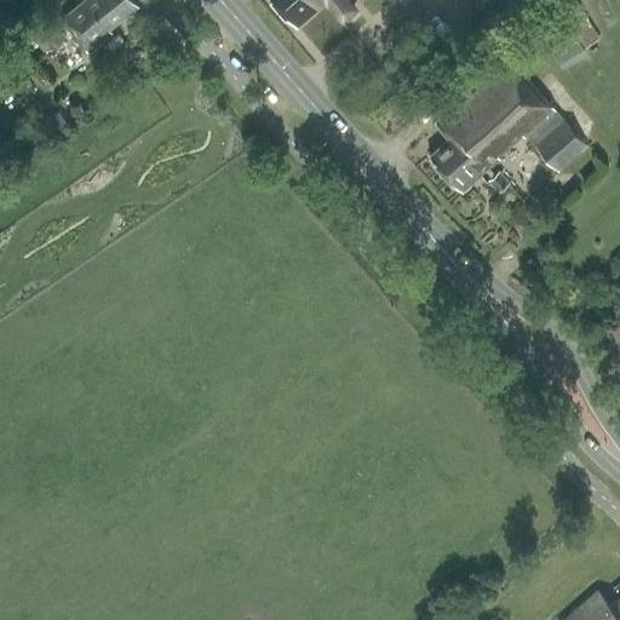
[(108,27),(137,4),(133,0),(80,0),(59,17),(87,52),(113,32),(108,27)]
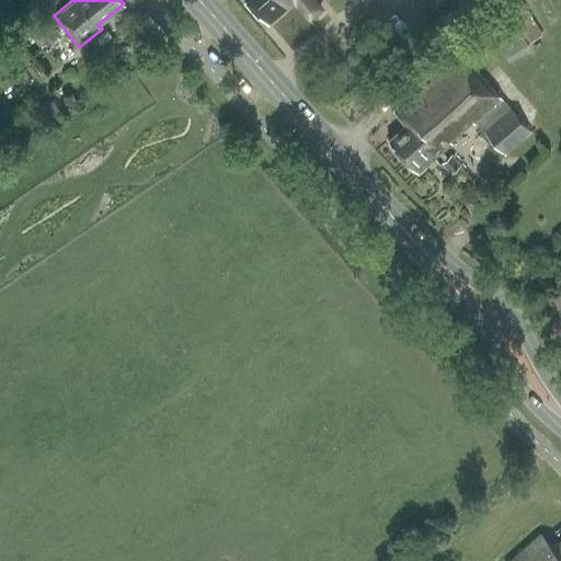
[(248,0),(268,24),(286,9),(294,2),(308,19),(322,7),(317,0),(248,0)]
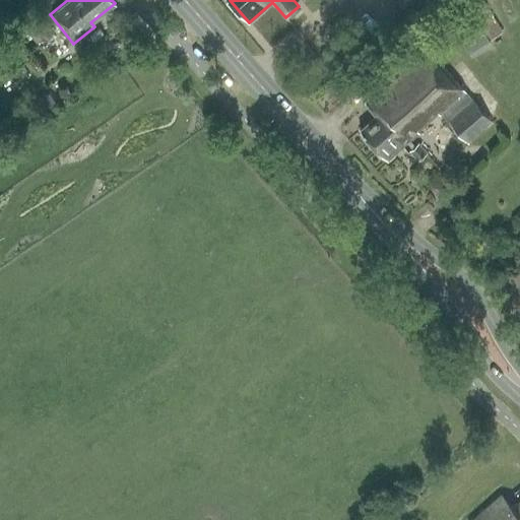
[(471,11),(452,22),(471,57),(493,45),(490,40),(504,33),(484,0),(465,0),(471,11)]
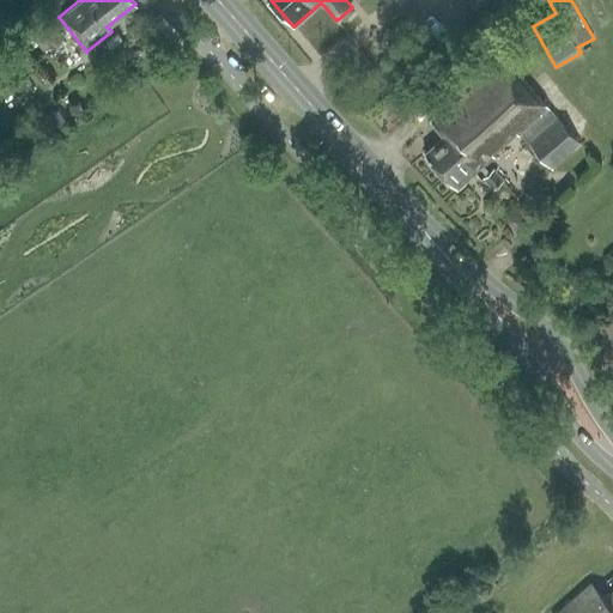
[(62,32),(47,13),(19,36),(30,50),(40,42),(44,48),(62,32)]
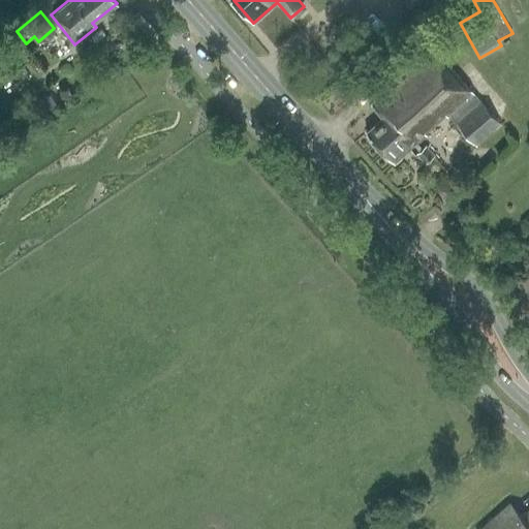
[(474,94),(470,97),(431,51),(371,101),(384,117),(364,135),(391,166),(449,116),(474,147),(500,126),(474,94)]
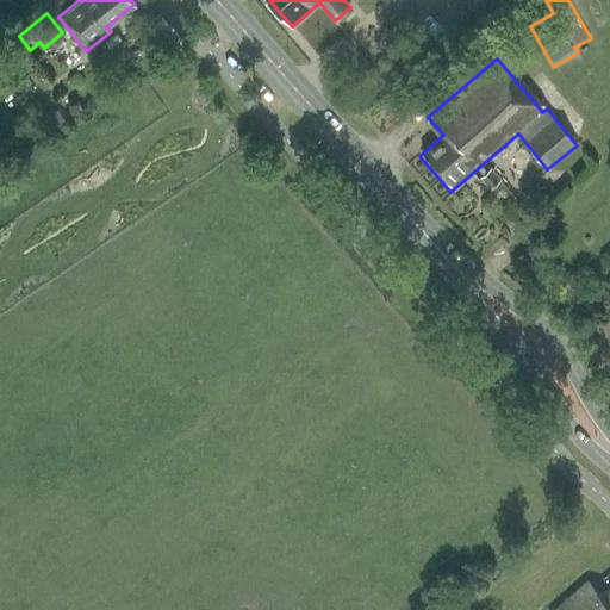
[(502,179),(491,168),(480,178),(490,188),(502,179)]
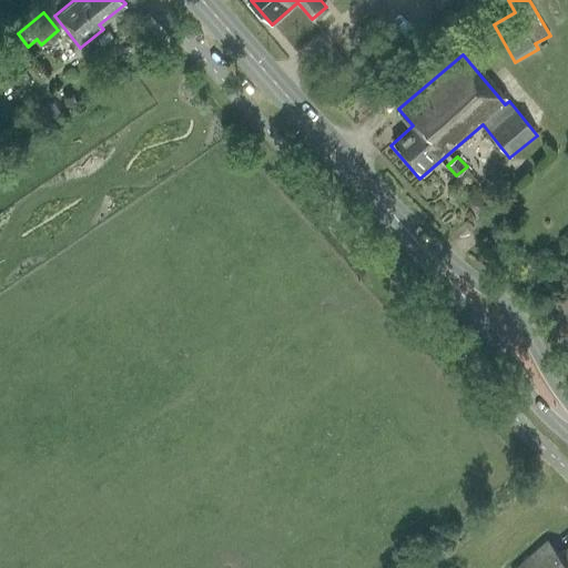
[(567,567),(567,545),(558,553),(550,543),(517,567),(567,567)]
